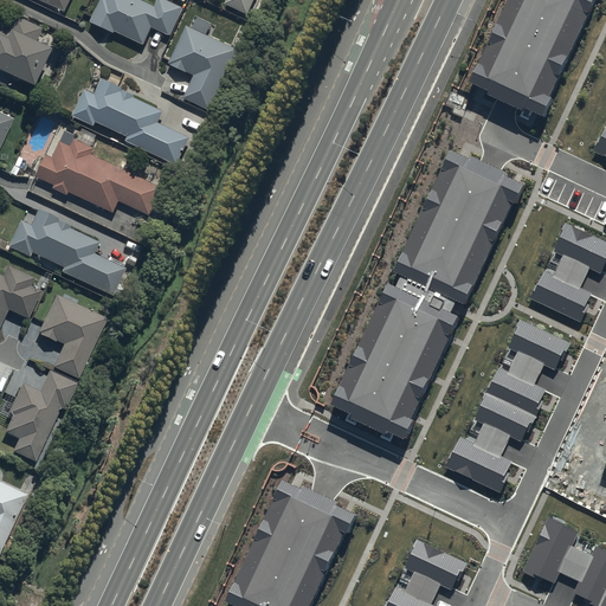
[(40,0),(65,12),(70,0),(40,0)]
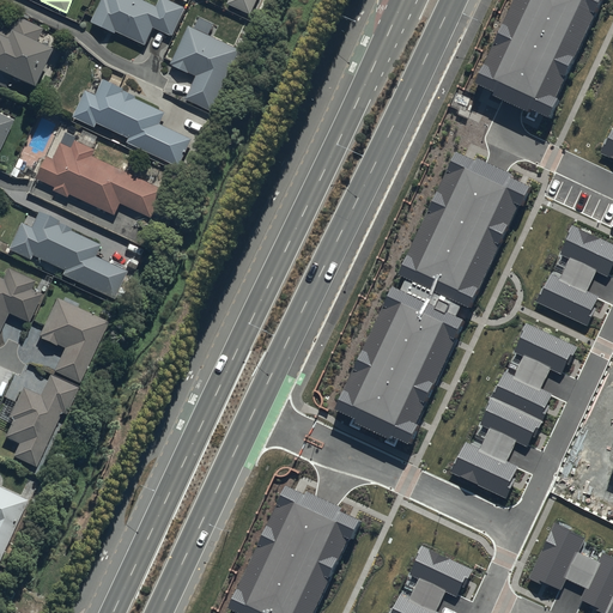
[(146,0),(102,0),(93,18),(146,46),(156,28),(170,35),(184,7),(170,0),(159,0),(157,6),(146,0)]
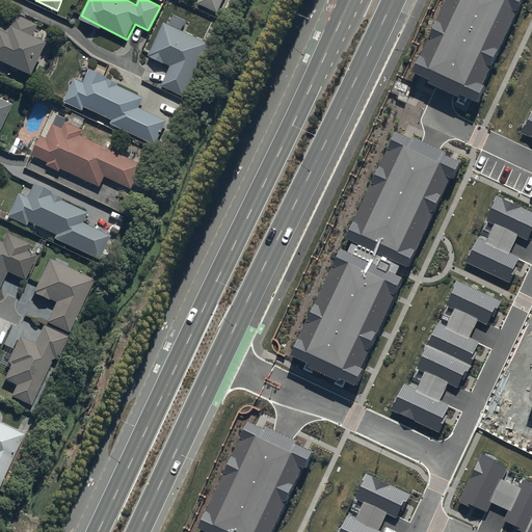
[(218,15),(218,12),(224,0),(198,0),(196,3),(218,15)]
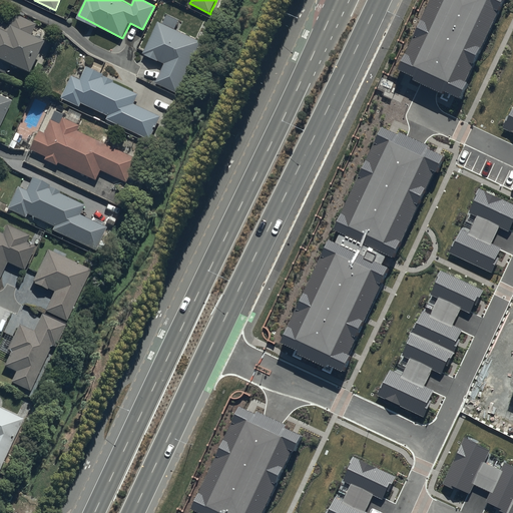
[(503,0),(431,0),(400,70),(459,97),(503,0)]
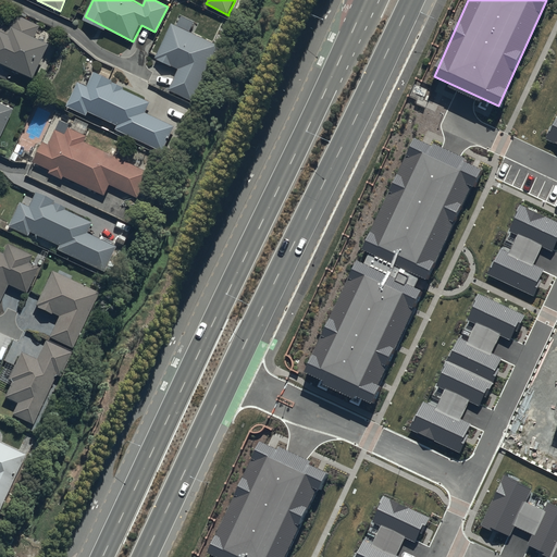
[(0,77),(5,81),(10,71),(29,79),(46,45),(33,38),(38,26),(12,14),(5,26),(0,23),(0,77)]
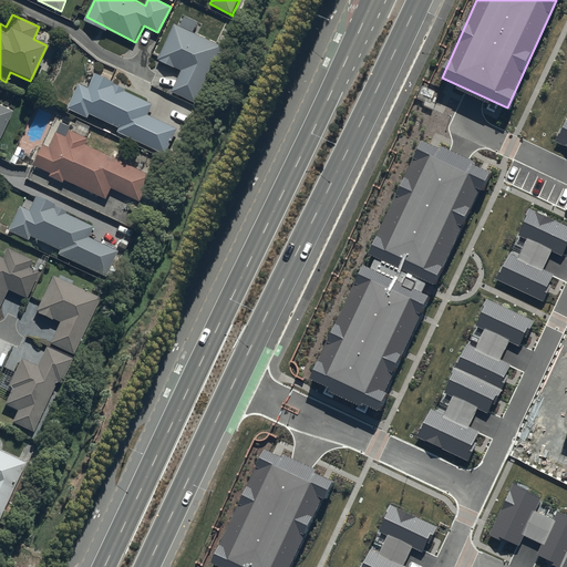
[(172,93),(195,103),(222,47),(174,24),(157,61),(182,72),(172,93)]
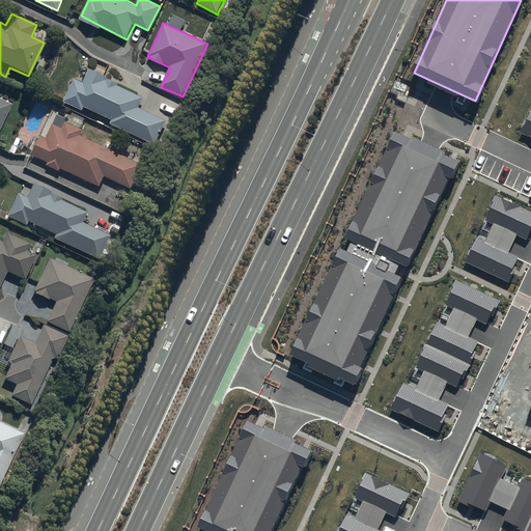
[(113,119),(111,122),(155,144),(167,119),(138,106),(144,94),(90,67),(83,82),(75,78),(63,101),(83,110),(85,106),(113,119)]
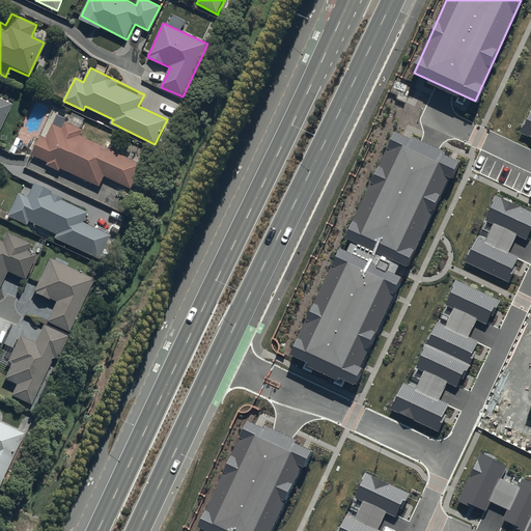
[(0,127),(11,104),(0,98),(0,127)]
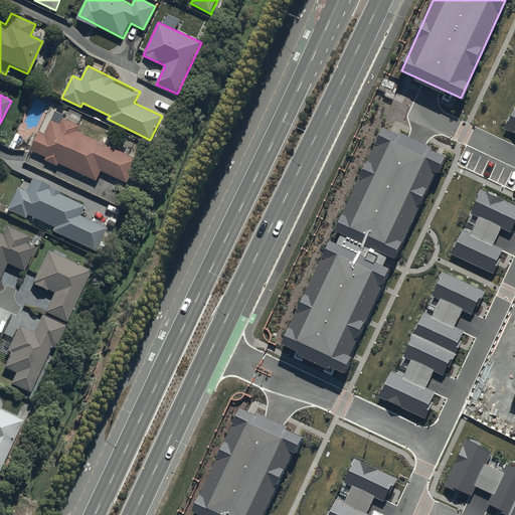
[(514,107),(505,129),(514,133),(514,107)]
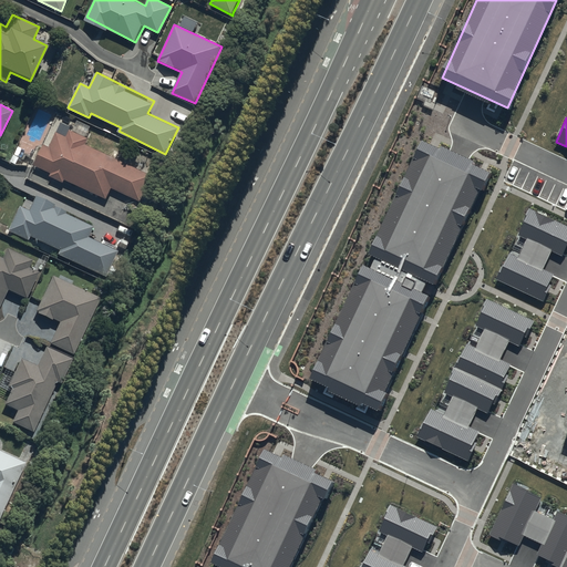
[(152,175),(85,145),(89,137),(70,130),(68,135),(57,131),(50,145),(44,142),(33,165),(105,198),(111,187),(141,200),(152,175)]
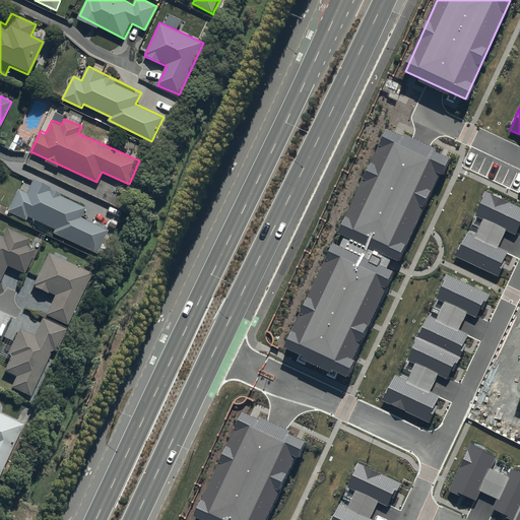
[(449,157),(387,129),(337,235),(399,263),(449,157)]
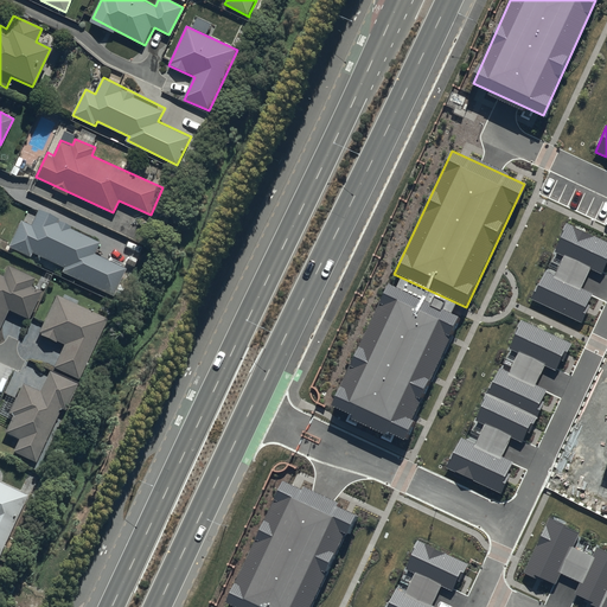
[(7,248),(113,295),(125,268),(94,254),(101,240),(36,210),(29,225),(19,222),(7,248)]
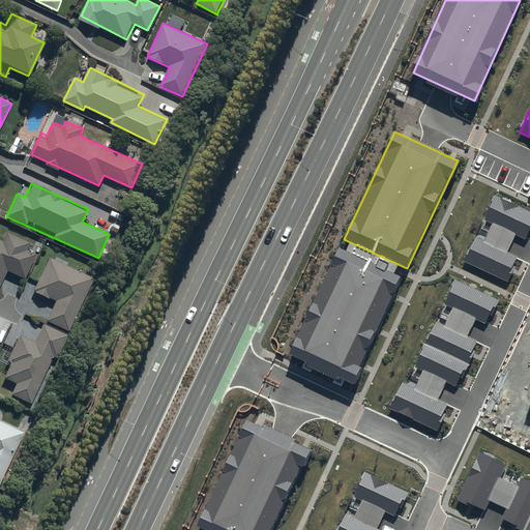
[(529,214),(529,212),(488,194),(477,216),(487,221),(477,240),(469,237),(457,263),(499,283),(511,258),(499,252),(509,230),(521,235),(529,214)]
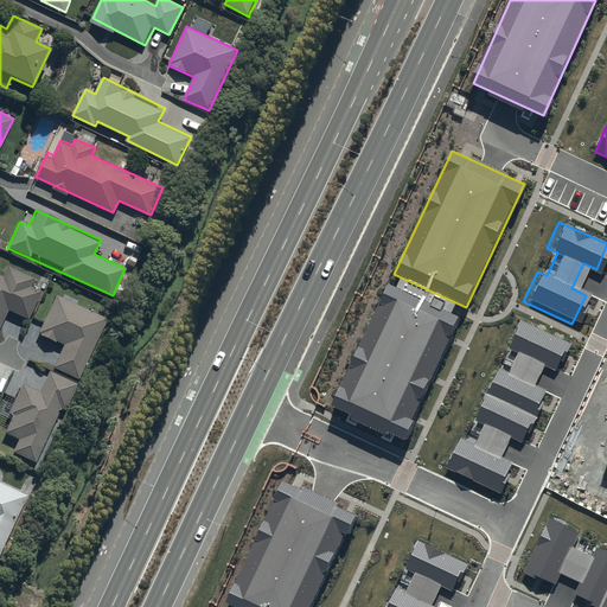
[(0,326),(8,312),(27,319),(38,291),(30,288),(34,280),(8,266),(4,275),(0,274),(0,326)]
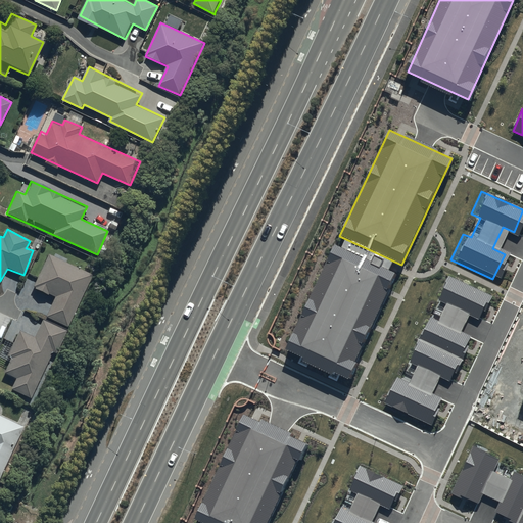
[(400,274),(335,243),(284,351),(349,382),(400,274)]
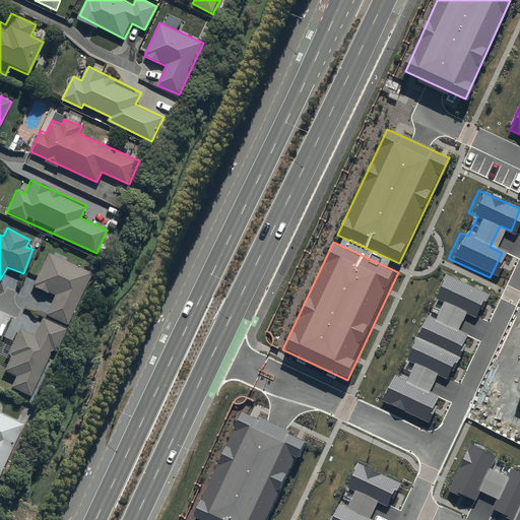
[(46,316),(67,325),(90,273),(49,254),(35,286),(55,296),(46,316)]
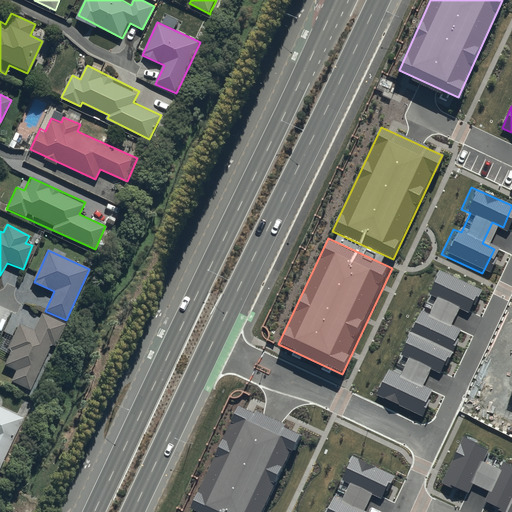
[(479,289),(433,268),(422,291),(433,296),(425,314),(416,310),(398,349),(408,354),(398,375),(385,369),(373,395),(416,415),(429,387),(419,383),(427,366),(439,371),(459,327),(450,322),(456,309),(467,314),(479,289)]
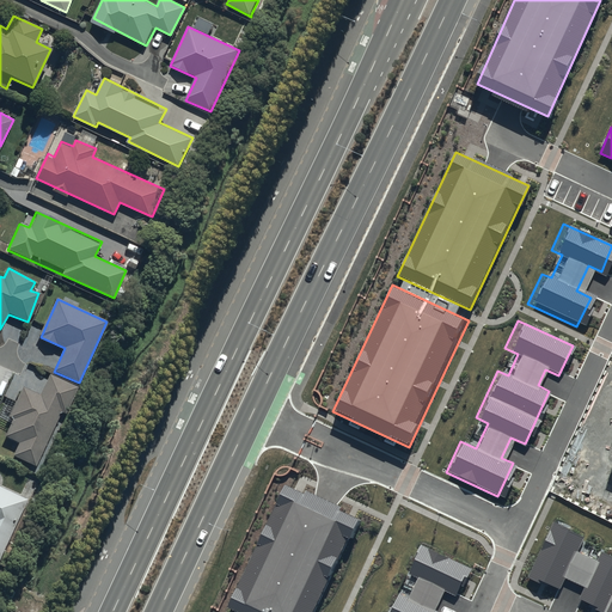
[(13,456),(37,467),(75,387),(49,375),(38,396),(23,387),(0,434),(19,444),(13,456)]
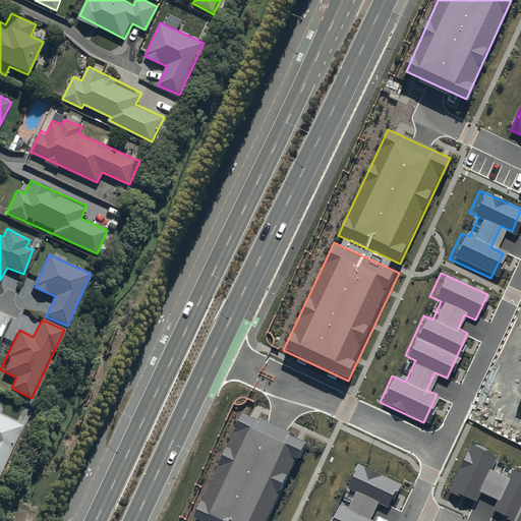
[(0,476),(24,425),(0,413),(0,476)]
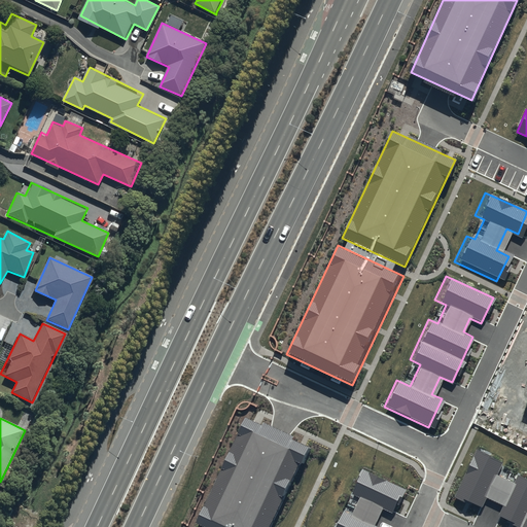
[(270,526),(309,448),(247,419),(197,523),(205,526),(270,526)]
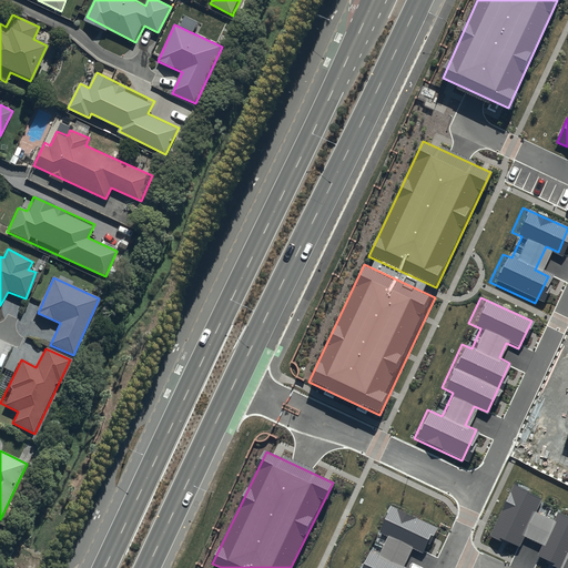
[(513,484),(488,535),(519,549),(525,537),(544,545),(538,556),(567,567),(567,515),(559,511),(555,519),(535,510),(541,496),(513,484)]
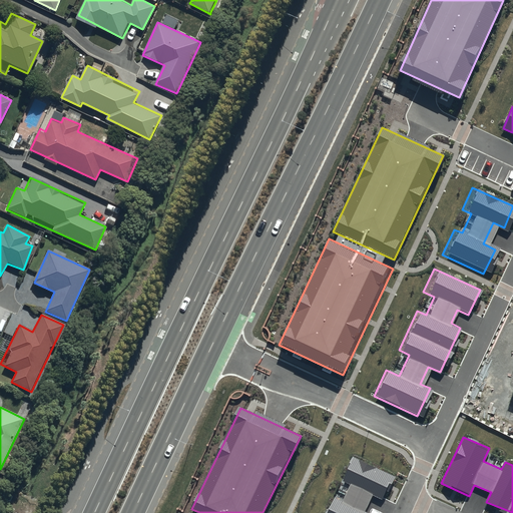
[(395,470),(348,447),(333,479),(345,484),(340,495),(329,493),(318,512),(370,512),(372,510),(365,506),(370,495),(380,500),(395,470)]
